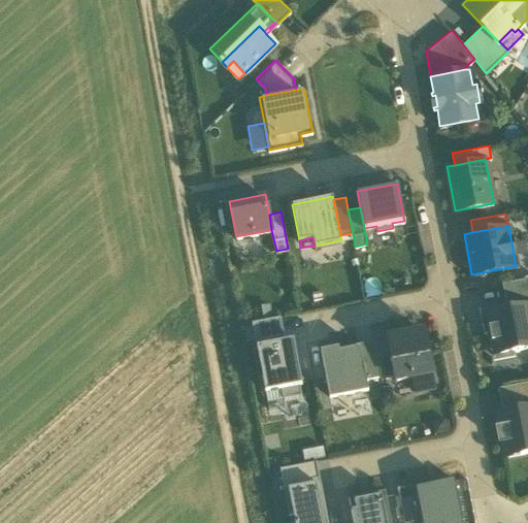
[(527,275),(502,282),(506,302),(507,307),(527,302),(527,275)]
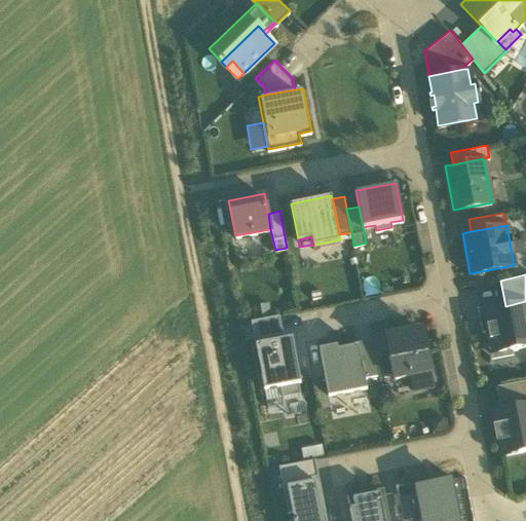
[(512,348),(525,345),(525,301),(505,306),(495,307),(494,303),(478,306),(482,331),(488,330),(491,345),(511,342),(512,348)]
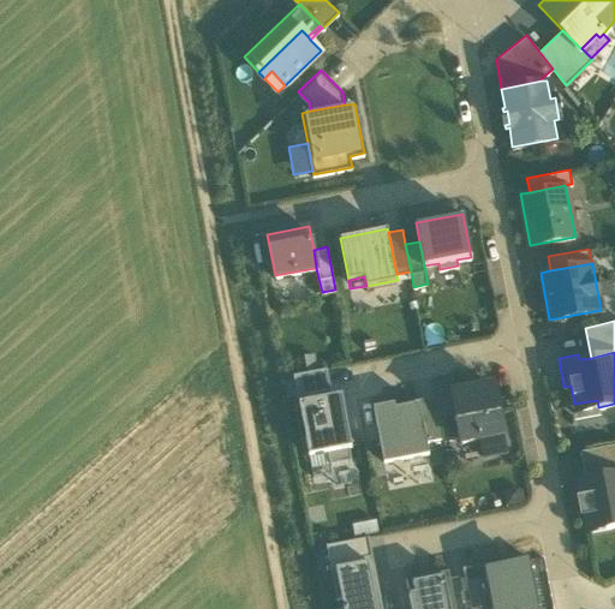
[(299,401),(332,395),(327,368),(293,374),(299,401)]
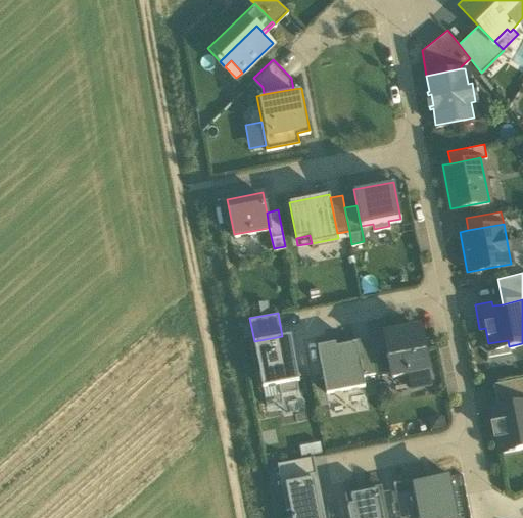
[(419,326),(384,333),(384,335),(391,371),(392,376),(408,373),(411,386),(430,382),(419,326)]
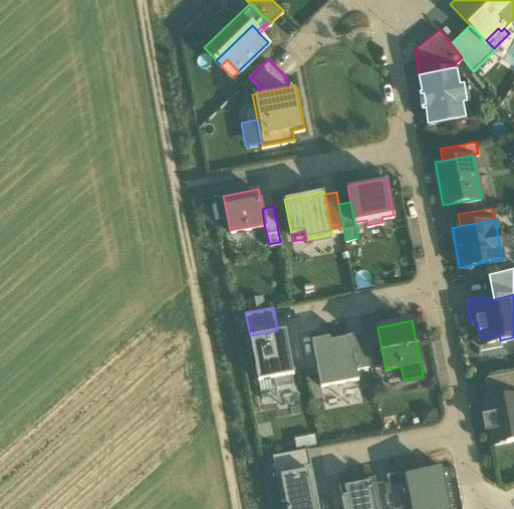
[(285,329),(277,330),(282,357),(288,356),(291,373),(294,373),(285,329)]
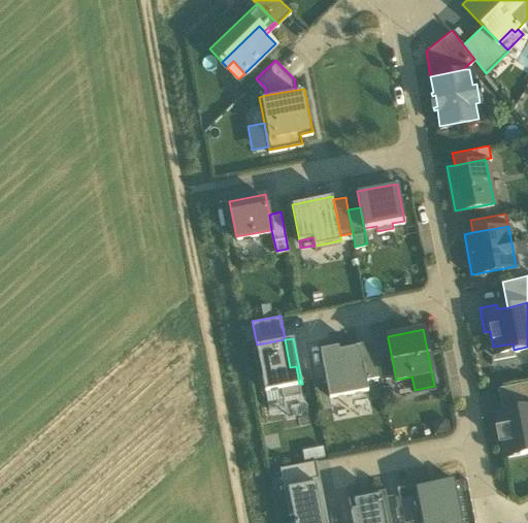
[(381,378),(395,374),(388,338),(373,341),(373,344),(381,376),(381,378)]
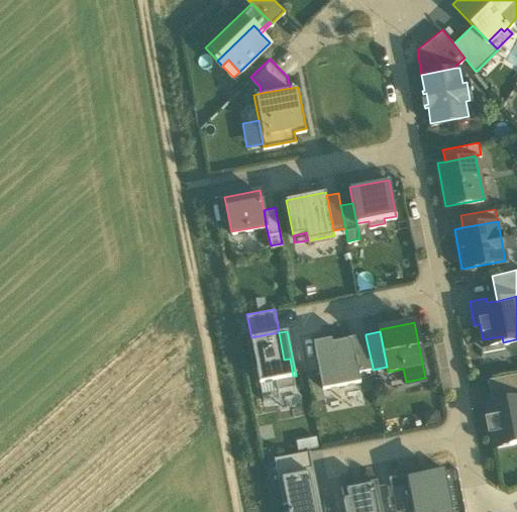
[(275,379),(293,376),(290,359),(284,360),(279,332),(251,337),(251,339),(253,338),(259,365),(256,366),(260,382),(275,379)]
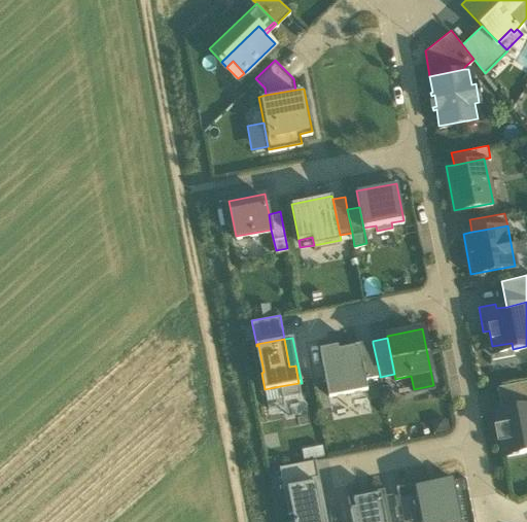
[(373,343),(359,346),(365,378),(380,375),(373,343)]
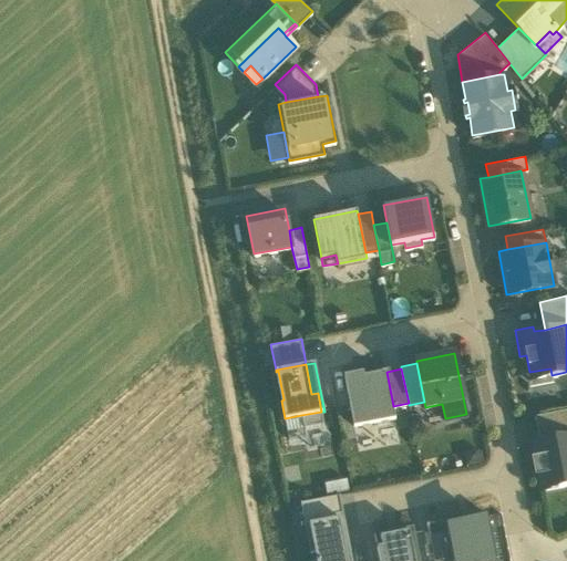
[(550,369),(529,372),(532,380),(552,375),(550,369)]
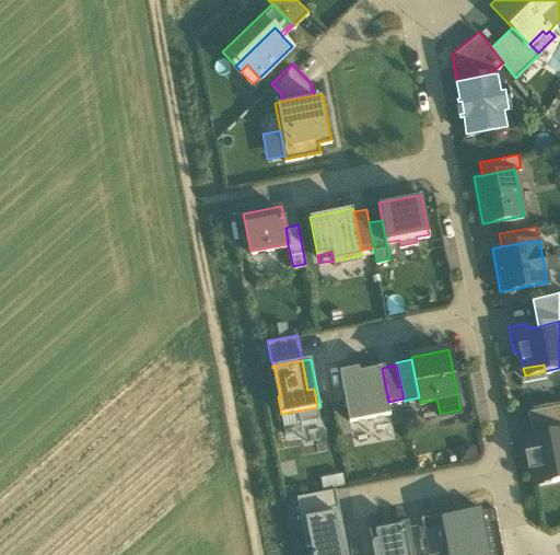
[(368,415),(369,418),(391,414),(388,402),(382,368),(360,371),(359,367),(339,371),(349,418),(368,415)]
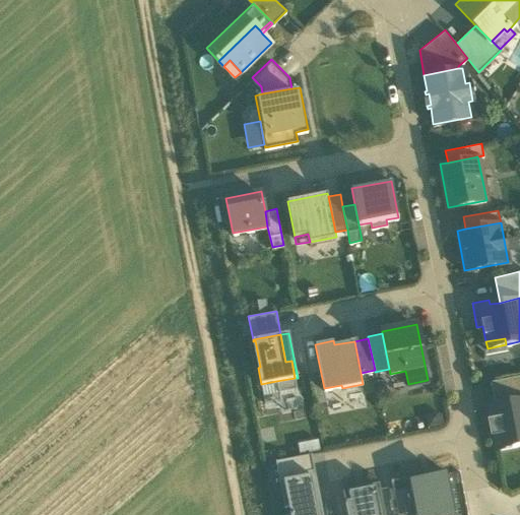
[(507,350),(506,344),(488,348),(485,341),(483,341),(485,355),(507,350)]
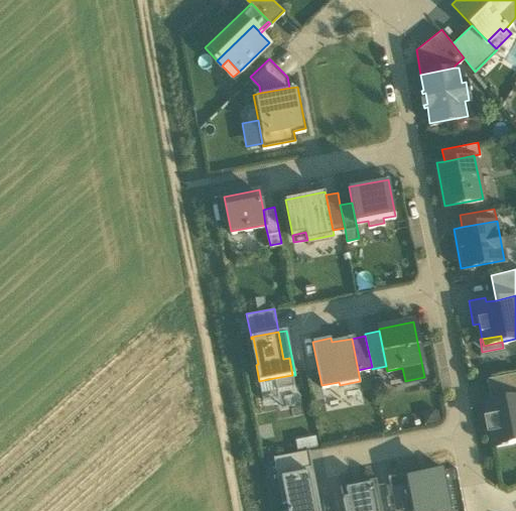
[(515,371),(486,377),(491,401),(515,396),(515,371)]
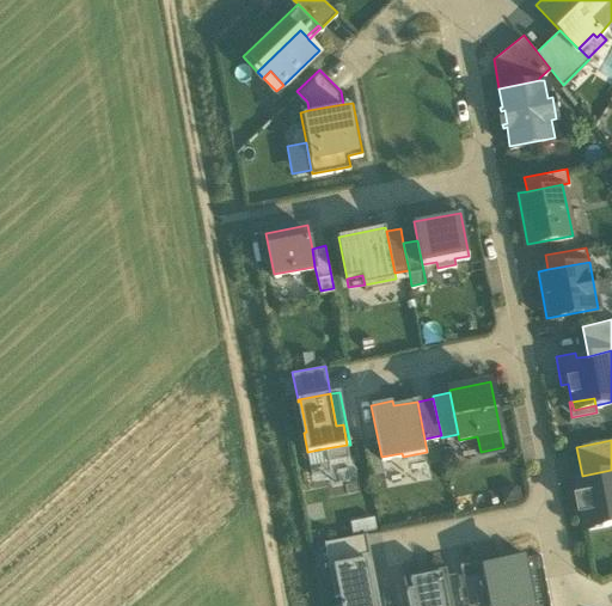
[(347,445),(325,448),(328,460),(349,457),(347,445)]
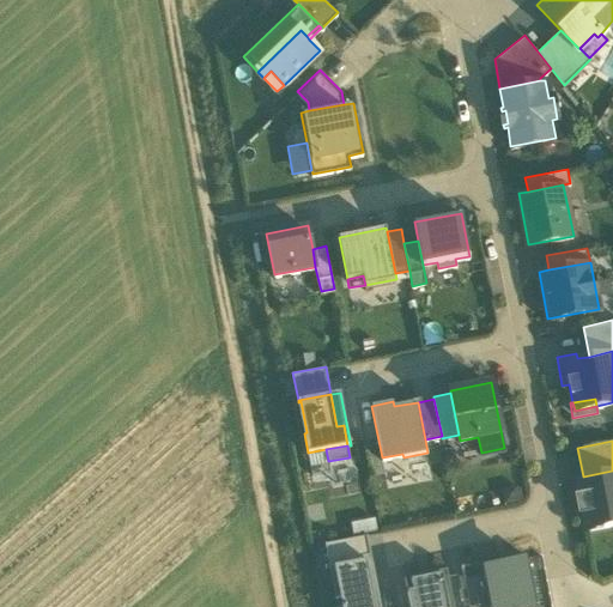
[(331,469),(328,461),(326,449),(308,453),(311,473),(331,469)]
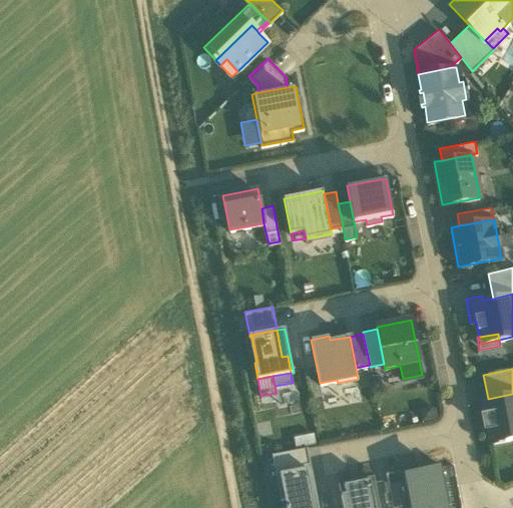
[(488,427),(490,441),(512,437),(512,394),(488,399),(482,400),(485,415),(483,415),(485,428),(488,427)]
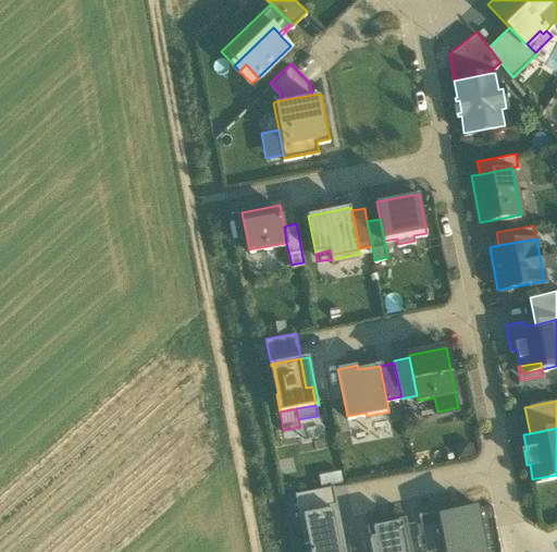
[(341,470),(319,474),(321,486),(343,481),(341,470)]
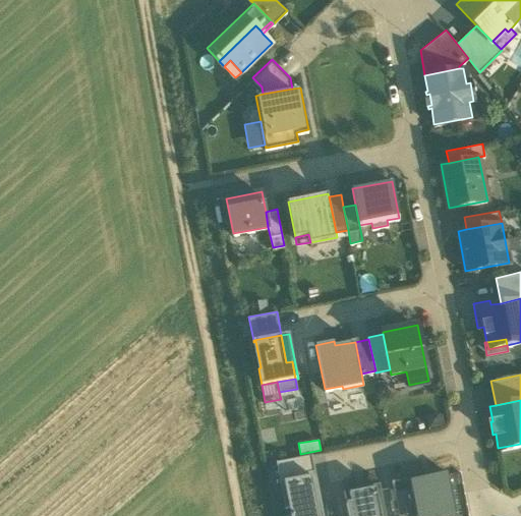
[(307,471),(308,475),(312,475),(316,498),(321,498),(312,454),(304,455),(307,471)]
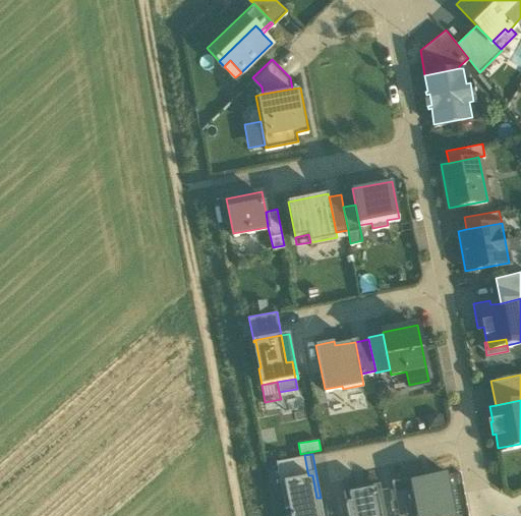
[(276,460),(279,476),(307,471),(304,455),(276,460)]
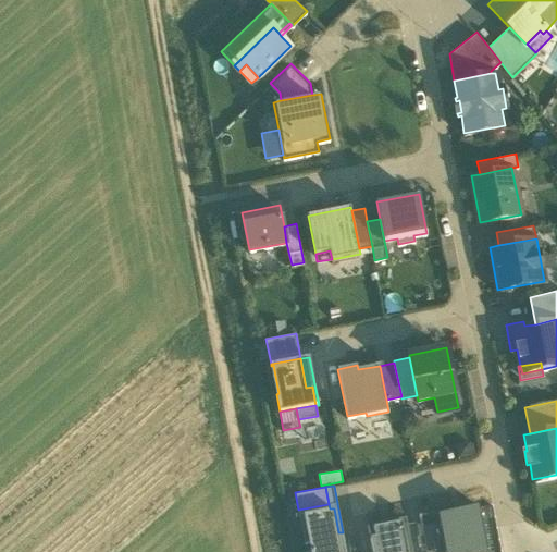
[(444,551),(489,551),(479,503),(433,513),(434,522),(435,525),(438,525),(444,551)]
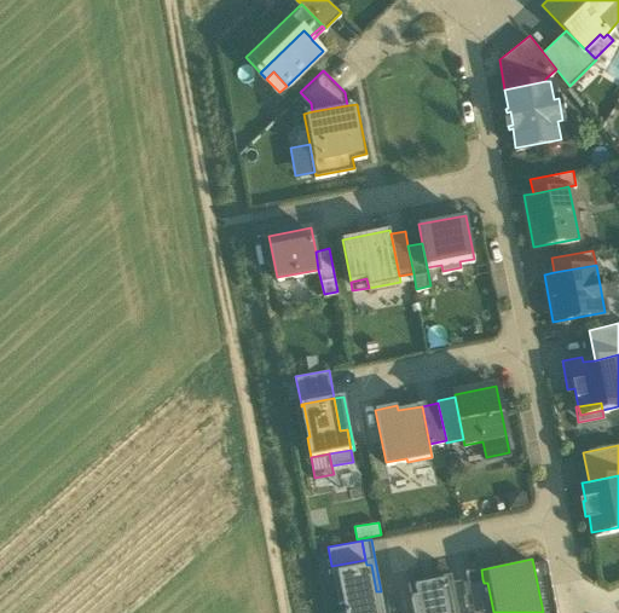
[(341,609),(341,612),(385,612),(381,591),(376,591),(371,593),(366,565),(365,560),(331,566),(339,601),(343,601),(345,609),(341,609)]
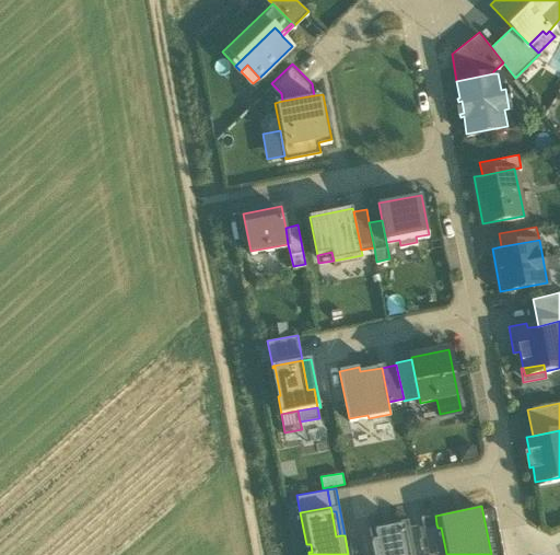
[(336,536),(340,535),(336,511),(331,511),(336,536)]
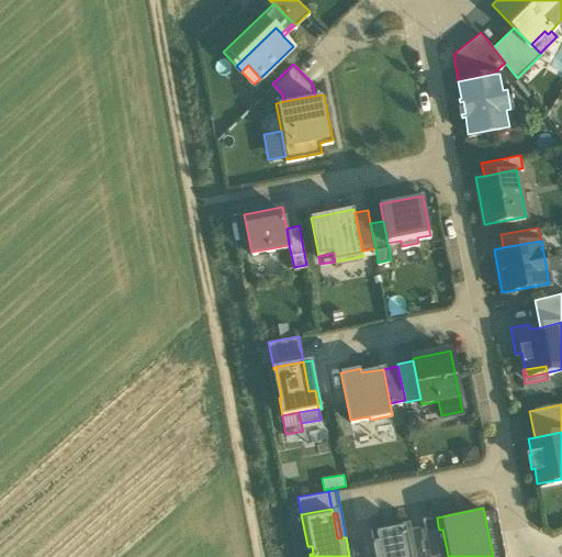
[(371,527),(377,556),(416,556),(409,520),(371,527)]
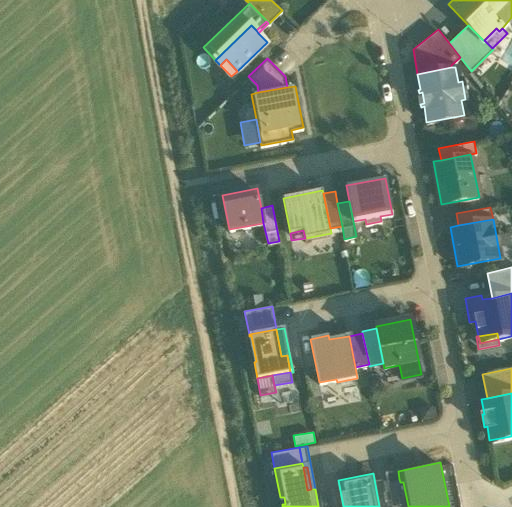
[(392,506),(408,506),(403,482),(400,482),(399,479),(387,481),(392,506)]
